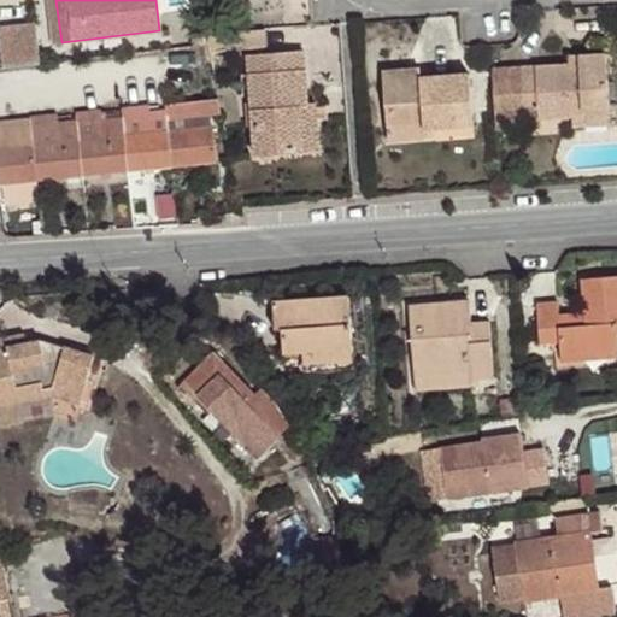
[(0,37),(4,68),(41,64),(36,27),(0,29),(0,37)]
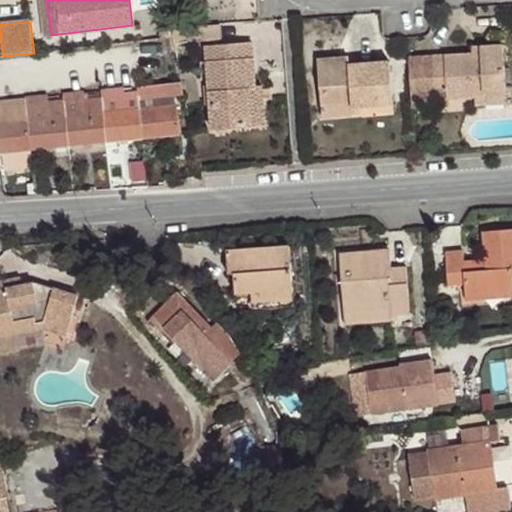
[(221,25),(171,28),(174,44),(186,41),(222,39),(221,25)]
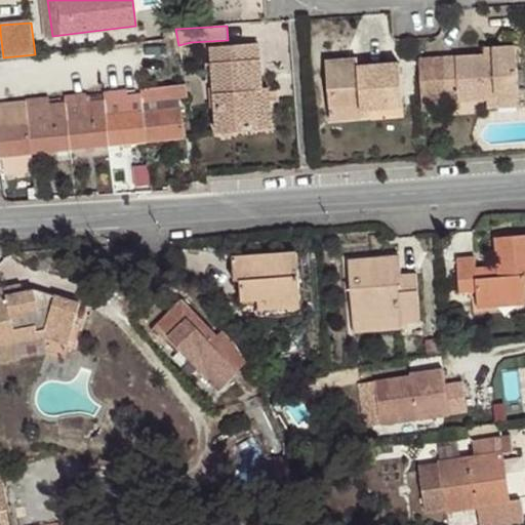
[(217,132),(258,129),(255,90),(261,89),(259,44),(211,47),(217,132)]
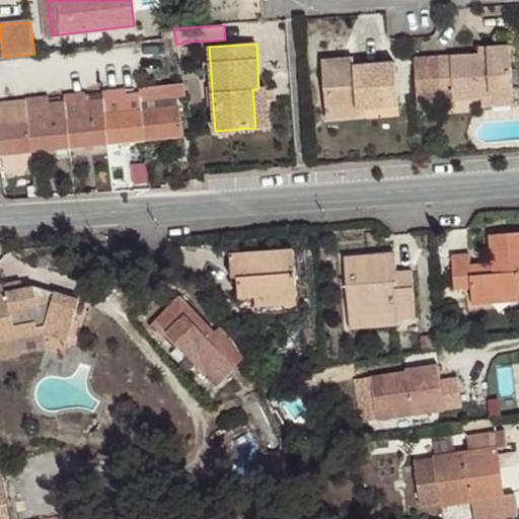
[(513,91),(510,47),(488,48),(489,61),(479,61),(479,54),(415,57),(417,90),(439,88),(439,90),(454,90),(455,99),(491,97),(490,92),(513,91)]
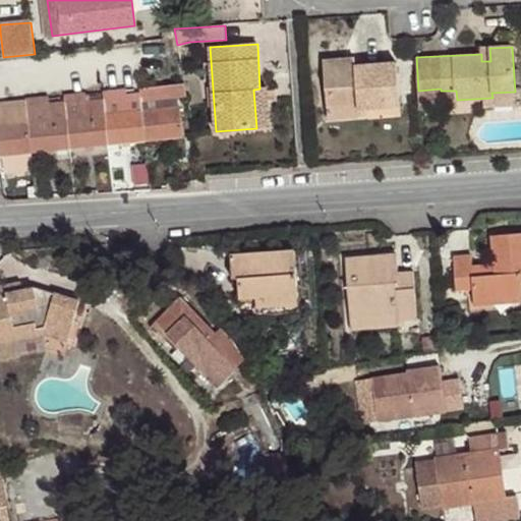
[(481,49),(481,54),(481,61),(490,61),(489,48),(481,49)]
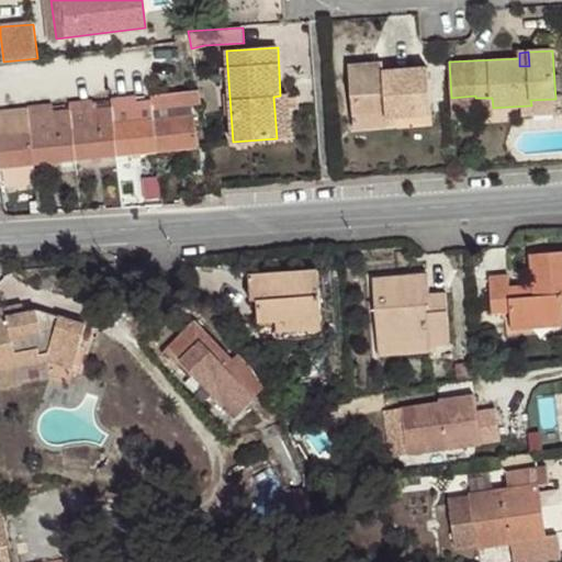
[(431,108),(428,68),(389,71),(390,72),(383,72),(383,77),(377,78),(374,64),(349,65),(353,117),(378,115),(378,119),(388,117),(417,115),(416,109),(431,108)]
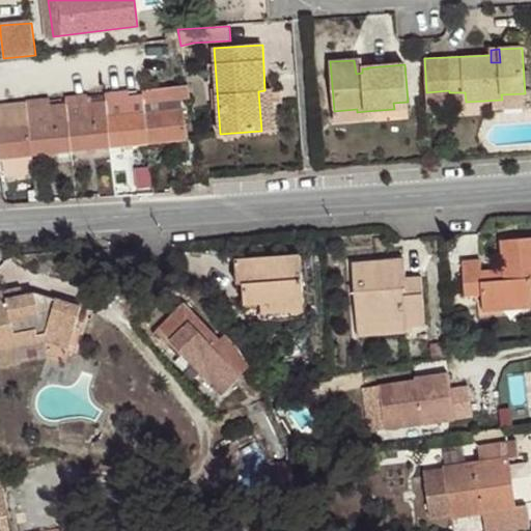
[(361,60),(354,60),(356,74),(362,73),(362,68),(361,60)]
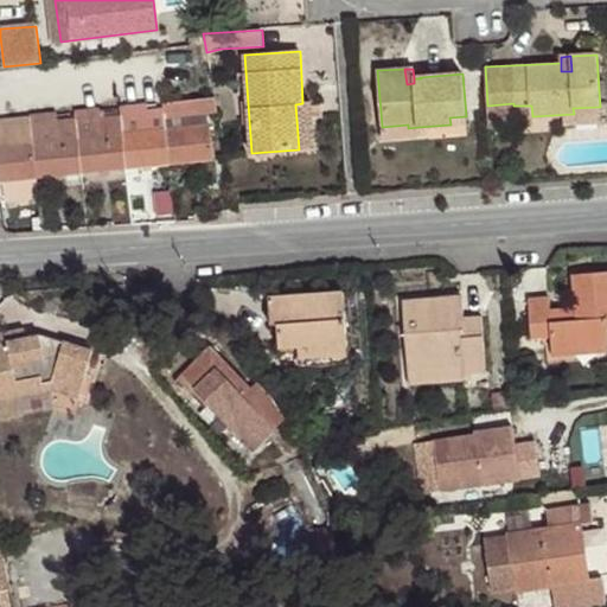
[(216,97),(221,122),(237,119),(231,89),(215,91),(216,97)]
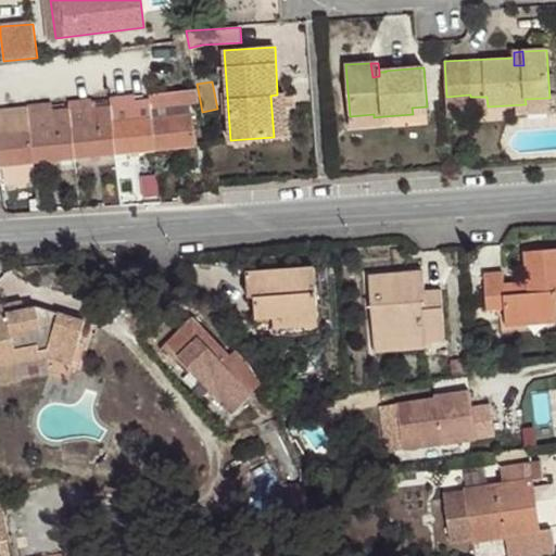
[(197,89),(150,95),(150,100),(151,109),(165,108),(186,105),(199,103),(197,89)]
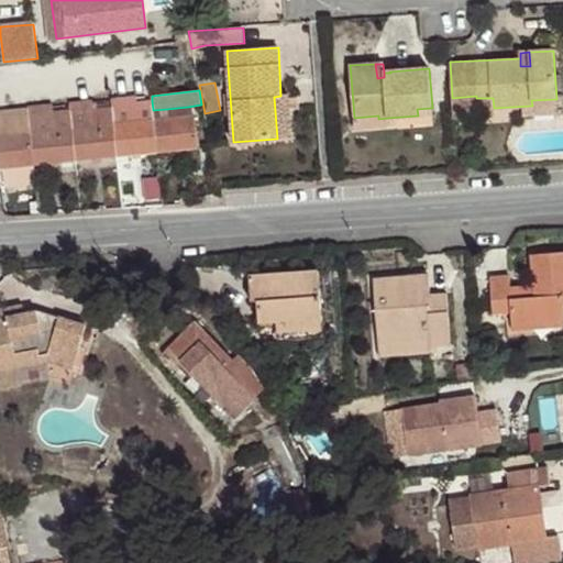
[(274,97),(277,139),(290,139),(288,96),(280,96),(274,97)]
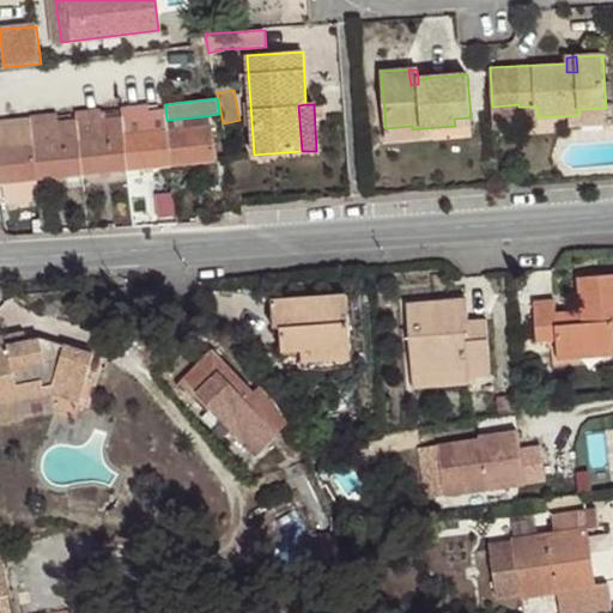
[(519,104),(492,107),(493,120),(538,117),(536,107),(519,107),(519,104)]
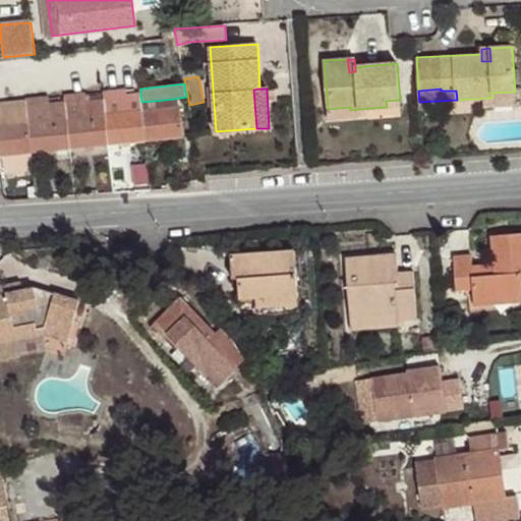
[(104,102),(108,143),(146,140),(142,110),(141,102),(140,94),(127,96),(126,91),(103,93),(104,102)]
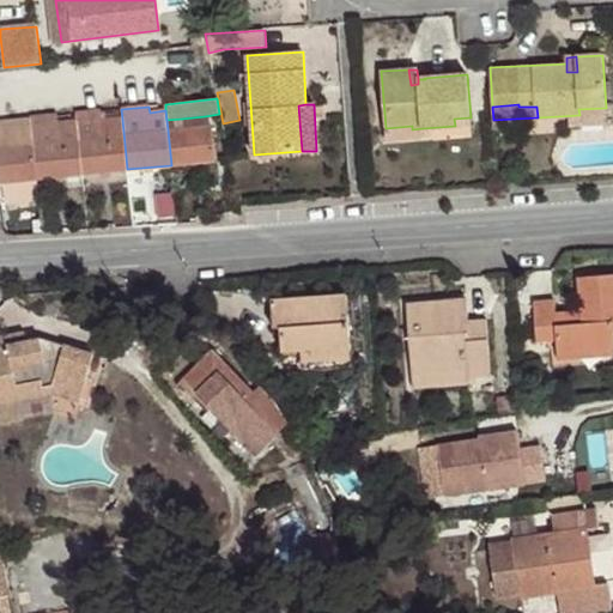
[(578,109),(580,115),(580,126),(607,125),(606,108),(578,109)]
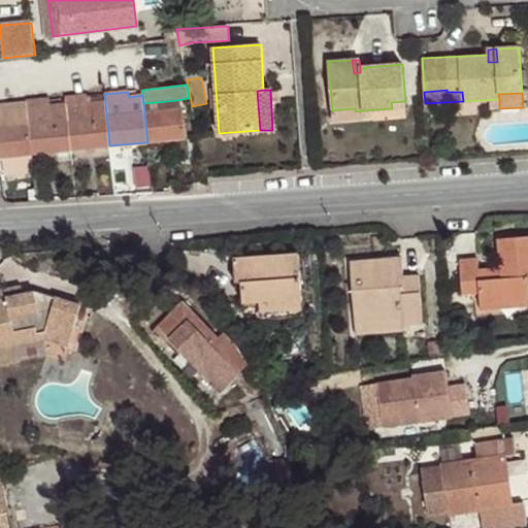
[(67,106),(71,150),(109,145),(105,103),(88,105),(87,96),(67,98),(67,106)]
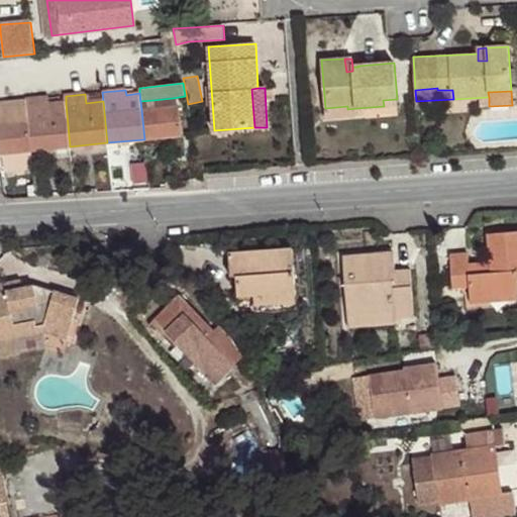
[(25,101),(30,150),(70,146),(66,104),(49,106),(48,98),(25,101)]
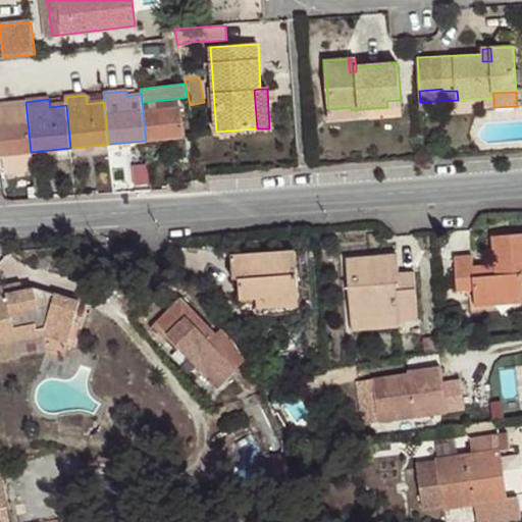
[(174,99),(155,101),(157,109),(175,107),(174,99)]
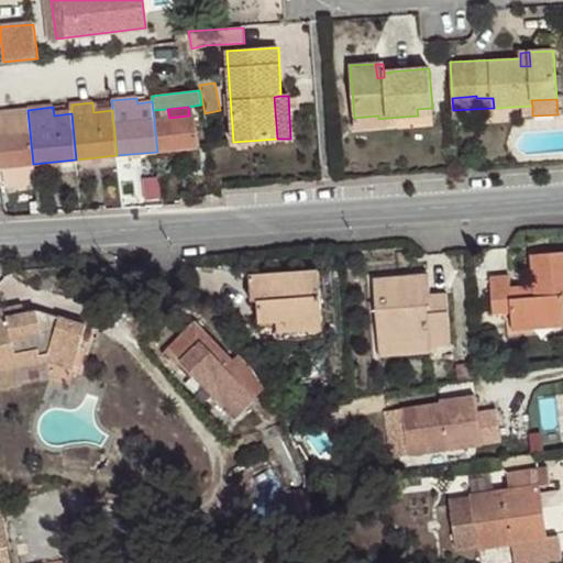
[(33,164),(28,110),(0,112),(0,159),(1,168),(2,168),(33,164)]
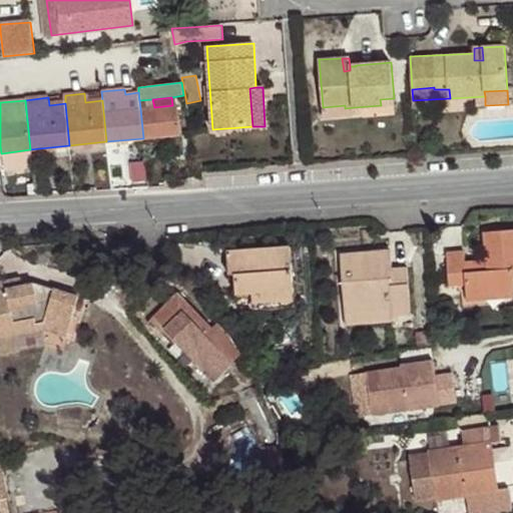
[(140,108),(143,138),(181,135),(177,105),(172,105),(154,107),(140,108)]
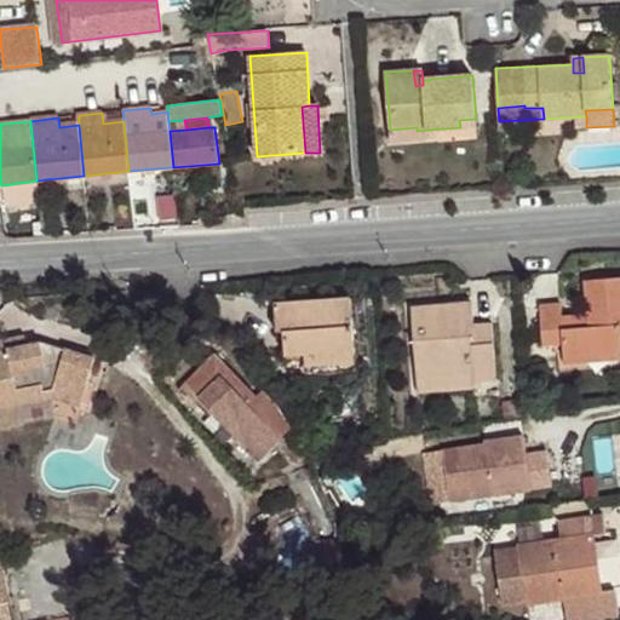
[(417,127),(390,130),(390,143),(429,139),(428,130),(417,131),(417,127)]
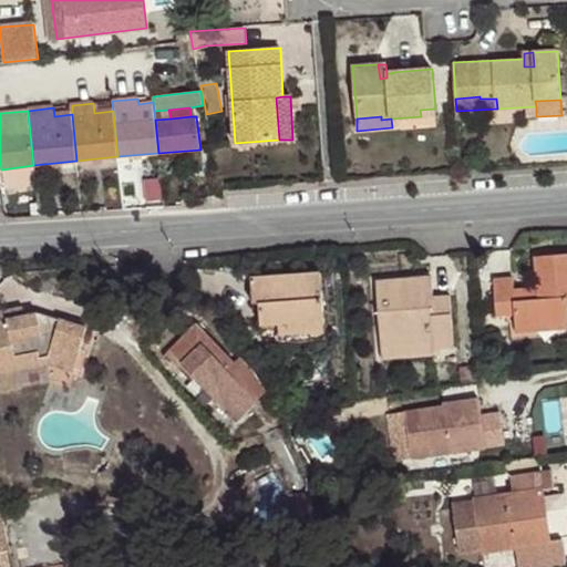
[(33,165),(2,169),(4,184),(11,188),(28,187),(34,179),(33,165)]
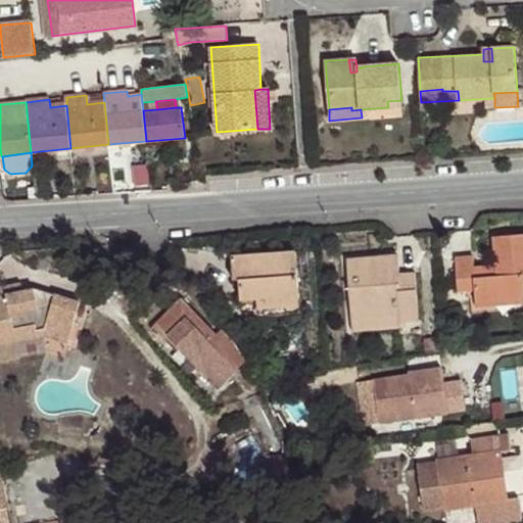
[(522,235),(492,238),(494,266),(482,267),(482,275),(474,275),(473,268),(473,256),(456,258),(458,291),(475,290),(475,299),(522,295),(522,235)]
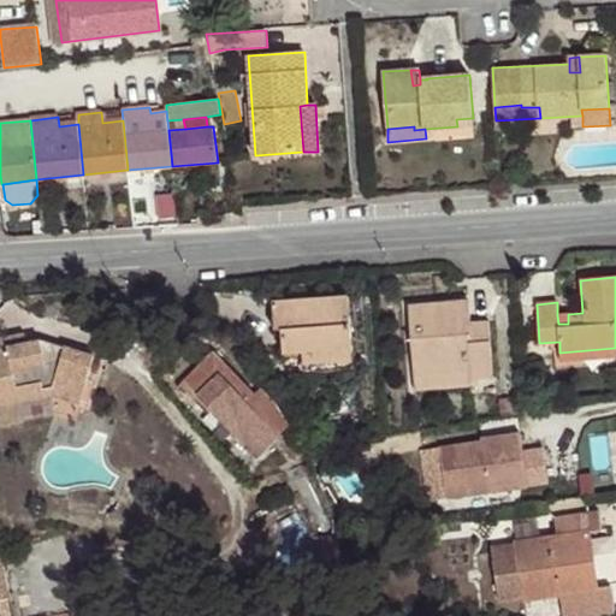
[(282,327),(284,353),(304,351),(353,348),(349,296),(273,302),(276,327),(282,327)]
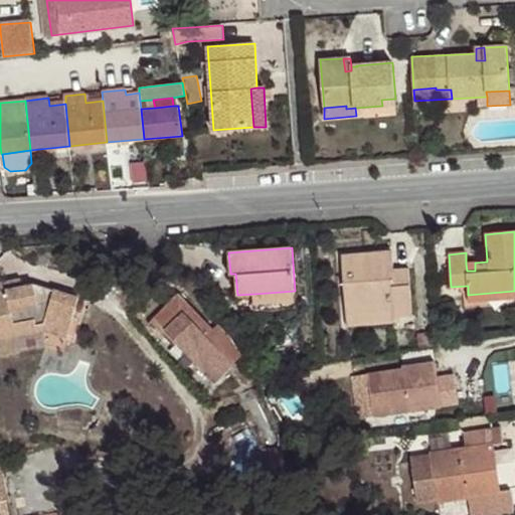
[(412,316),(409,286),(390,287),(389,270),(393,270),(392,252),(342,258),(346,314),(393,311),(394,317),(412,316)]
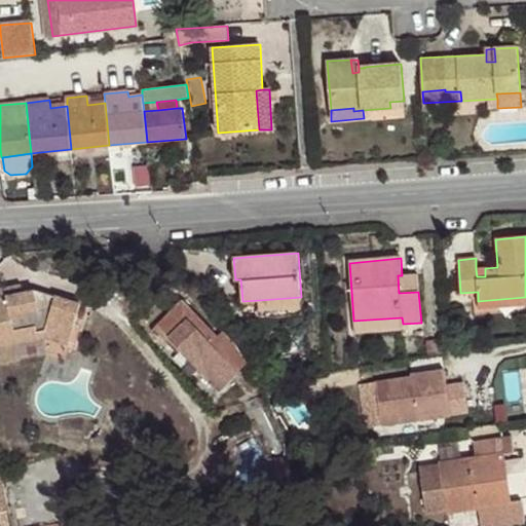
[(485,268),(476,269),(477,276),(485,276),(485,268)]
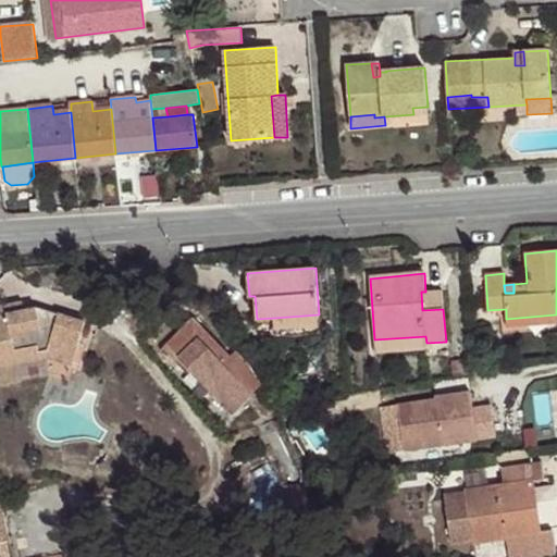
[(422,310),(443,309),(443,291),(425,292),(421,292),(422,310)]
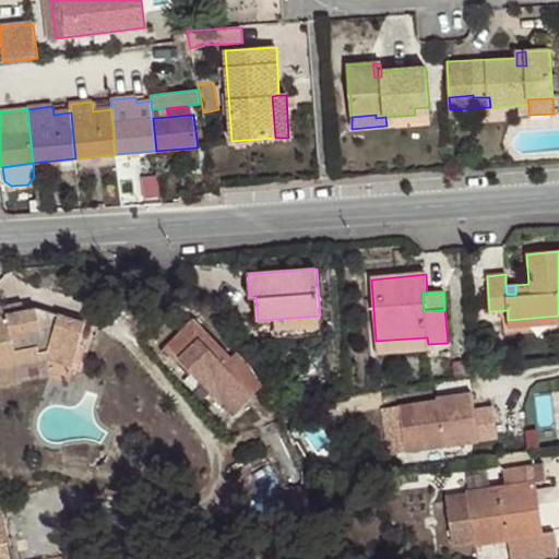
[(1,307),(2,316),(16,313),(14,305),(1,307)]
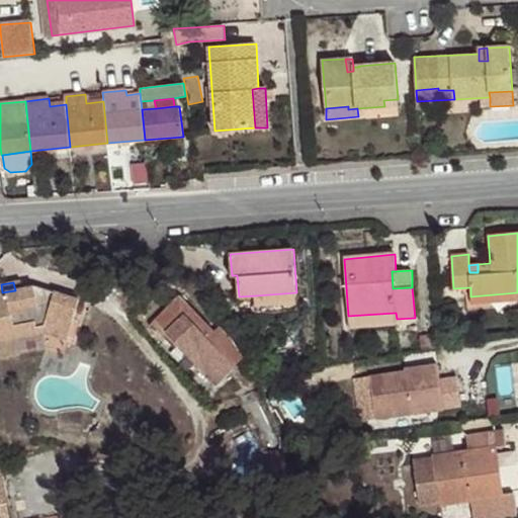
[(0,356),(19,352),(17,339),(14,324),(36,320),(37,326),(44,324),(46,334),(67,340),(79,298),(55,291),(54,294),(35,287),(34,286),(15,290),(2,292),(0,292),(0,356)]
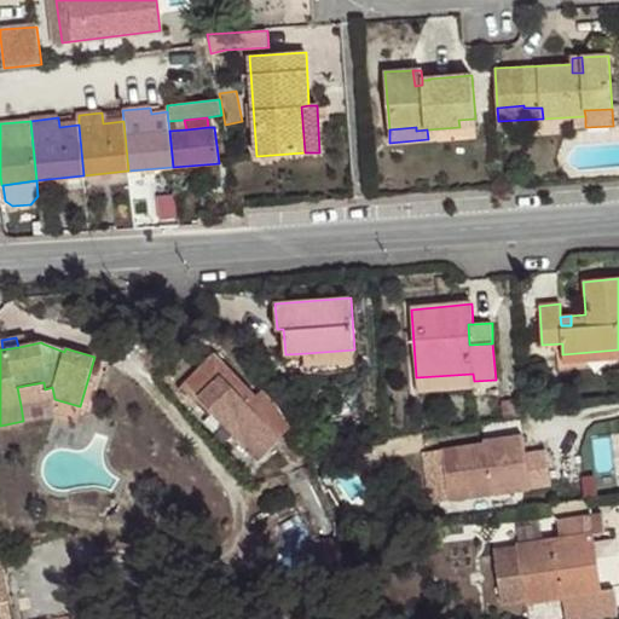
[(354,350),(306,353),(307,365),(356,362),(354,350)]
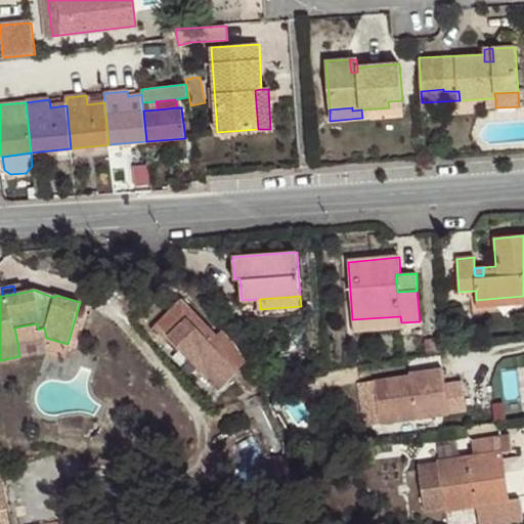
[(523,296),(476,300),(477,307),(523,303),(523,296)]
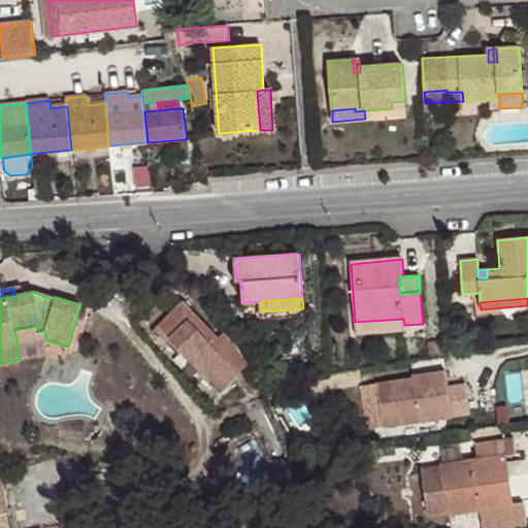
[(170,337),(209,378),(235,356),(231,352),(235,348),(223,334),(220,337),(187,302),(171,317),(182,328),(170,337)]
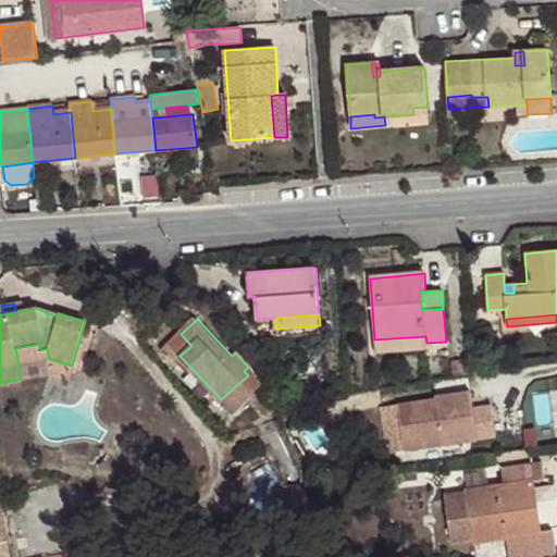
[(192,346),(181,334),(170,345),(180,356),(192,346)]
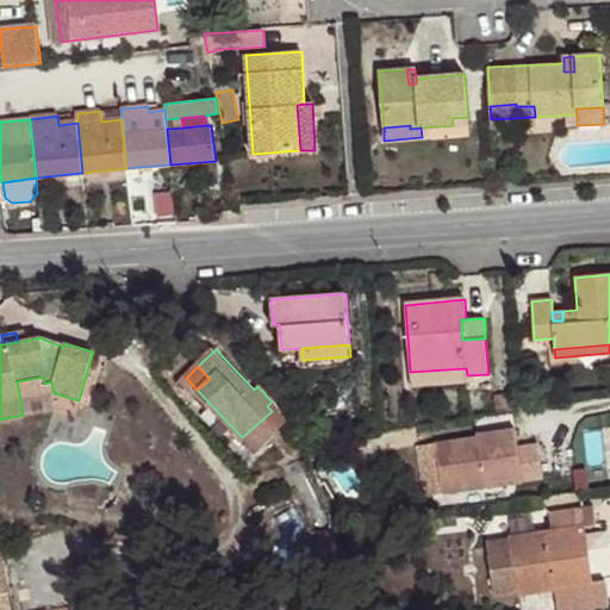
[(466,368),(410,372),(411,386),(467,381),(467,375),(466,368)]
